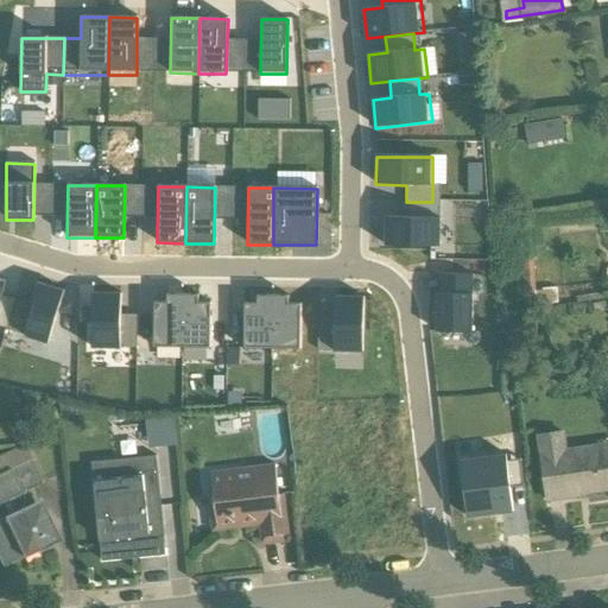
[(385,246),(442,247),(442,219),(432,219),(432,202),(406,202),(406,219),(385,217),(385,246)]
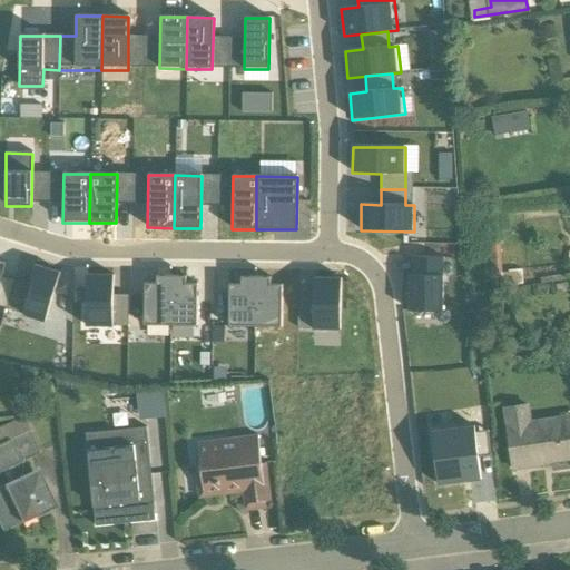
[(561,219),(569,217),(569,197),(493,205),(494,212),(472,213),(474,233),(485,232),(491,288),(523,286),(521,269),(508,272),(508,274),(503,274),(499,235),(509,234),(508,216),(543,213),(543,216),(560,215),(561,219)]
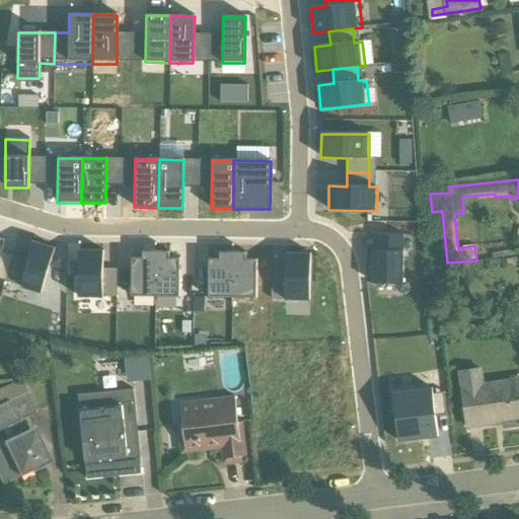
[(373,251),(372,284),(406,284),(406,236),(375,235),(375,251),(373,251)]
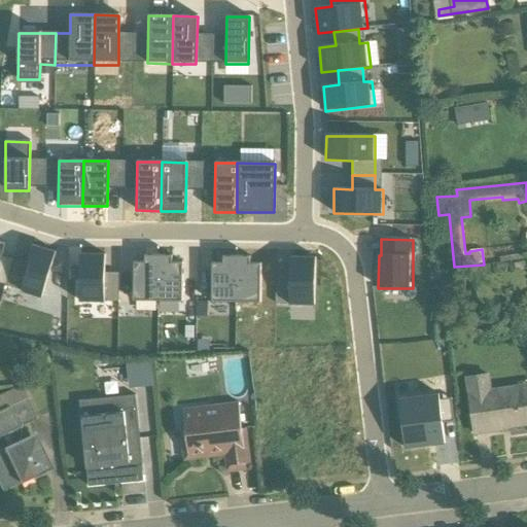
[(0,283),(3,285),(10,260),(0,256),(0,250),(2,244),(0,243),(0,283)]
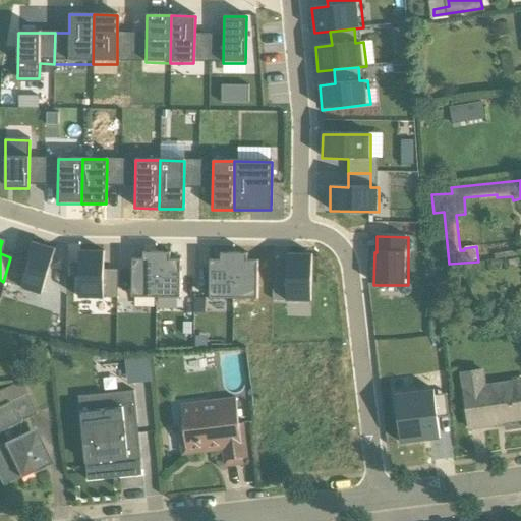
[(55,250),(32,243),(18,286),(42,293),(55,250)]
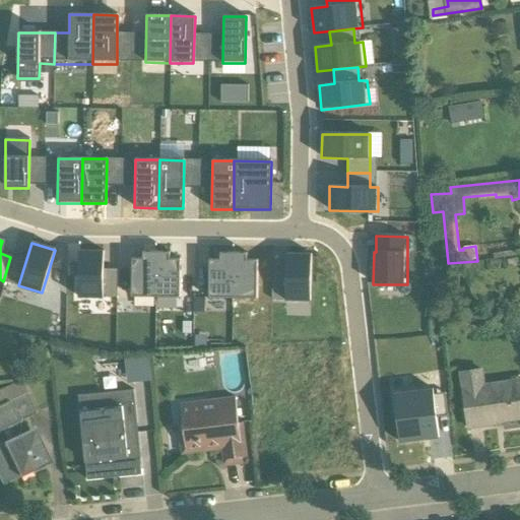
[(79,251),(78,296),(103,296),(103,252),(79,251)]
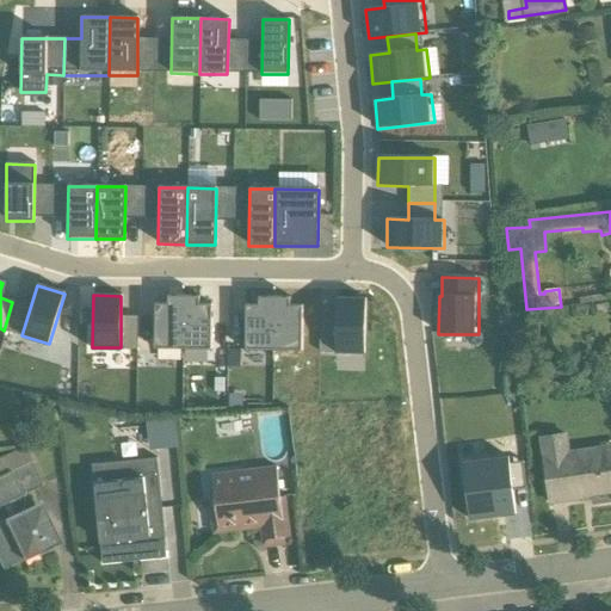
[(154,304),(154,349),(183,350),(183,297),(167,297),(167,304),(154,304)]
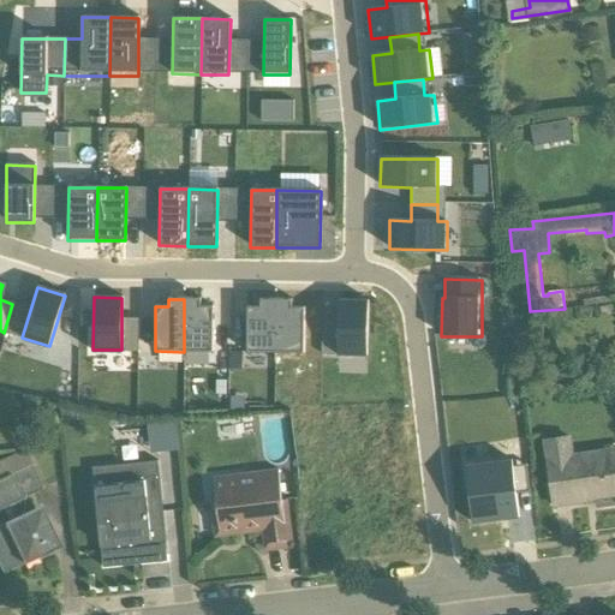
[(199,299),(184,299),(184,352),(213,352),(213,308),(201,306),(199,299)]
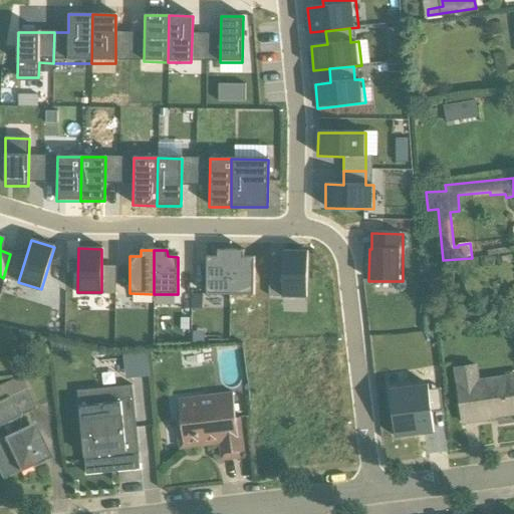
[(227,296),(228,250),(212,250),(211,257),(206,257),(206,295),(227,296)]
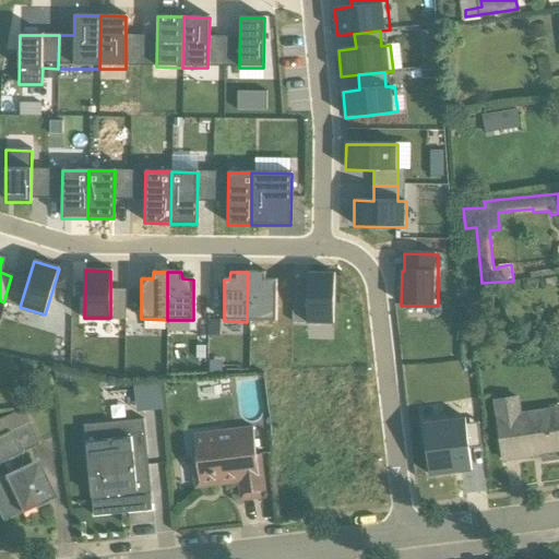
[(264,272),(248,272),(247,322),(275,323),(276,281),(265,280),(264,272)]
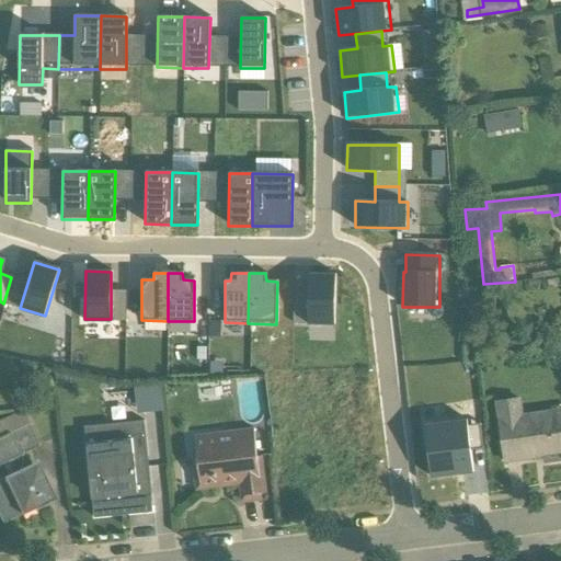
[(334,325),(335,274),(309,274),(308,324),(334,325)]
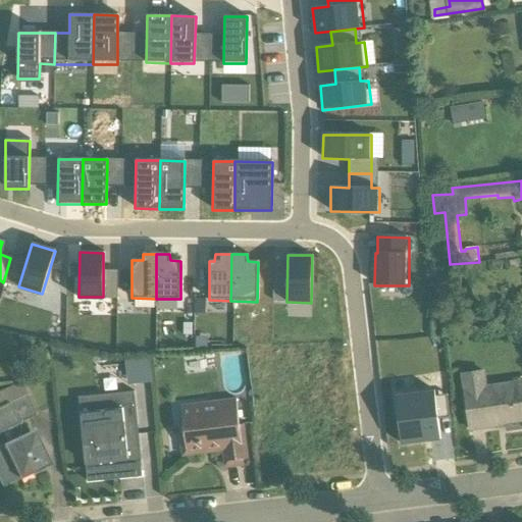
[(247,393),(246,354),(223,355),(224,394),(247,393)]
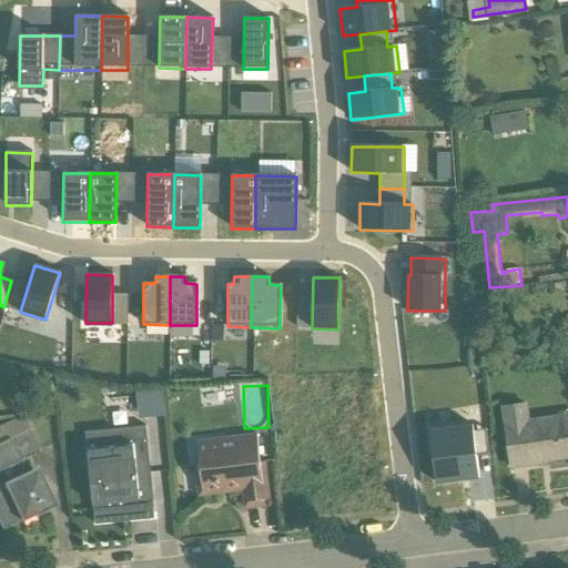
[(162,387),(135,391),(138,419),(165,416),(162,387)]
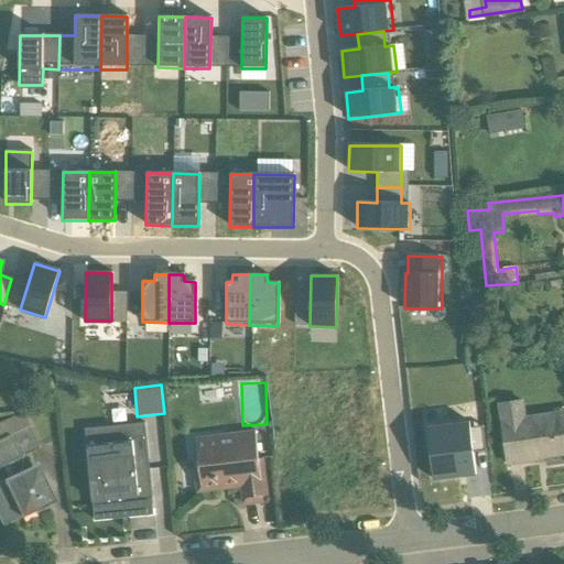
[(523,401),(499,404),(508,465),(545,459),(546,459),(548,466),(563,463),(563,411),(525,418),(523,401)]
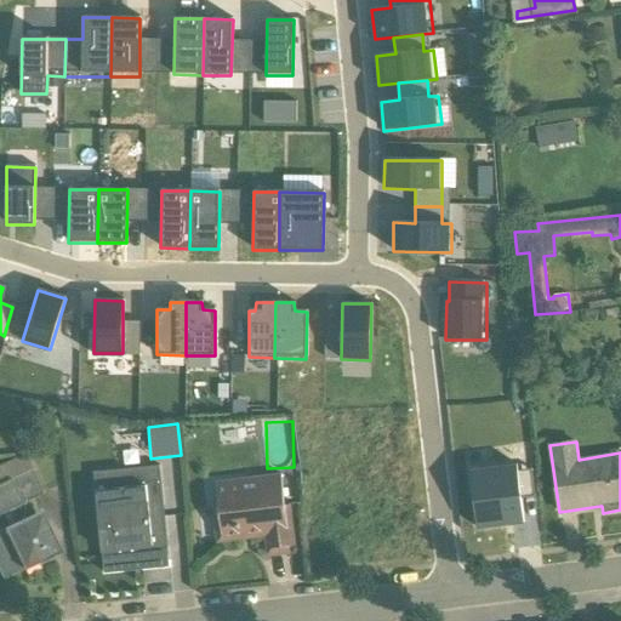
[(0,516),(3,514),(9,527),(0,530),(0,579),(1,581),(61,553),(40,512),(33,514),(27,502),(44,495),(24,455),(0,465),(0,516)]
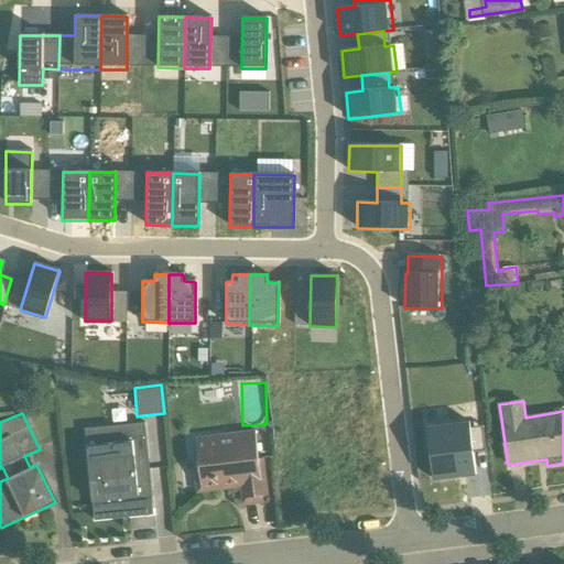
[(426,429),(433,480),(475,475),(468,423),(426,429)]
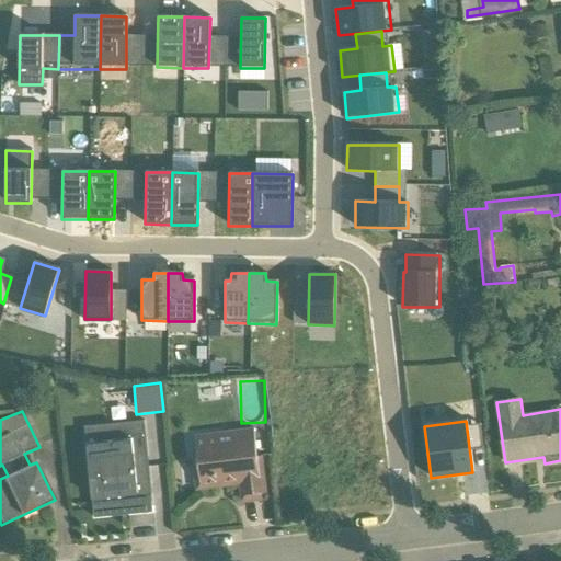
[(144,422),(84,428),(93,519),(152,513),(144,422)]
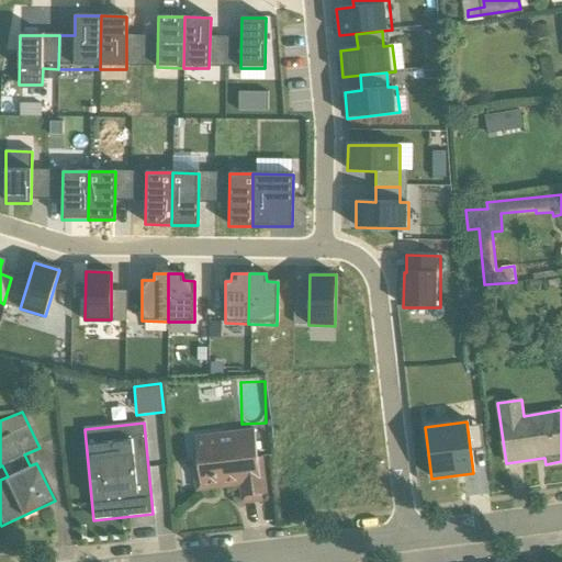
[(254,430),(195,438),(197,450),(190,451),(195,491),(217,487),(217,484),(228,483),(232,486),(238,485),(242,505),(261,502),(261,495),(266,495),(262,458),(258,458),(254,430)]
